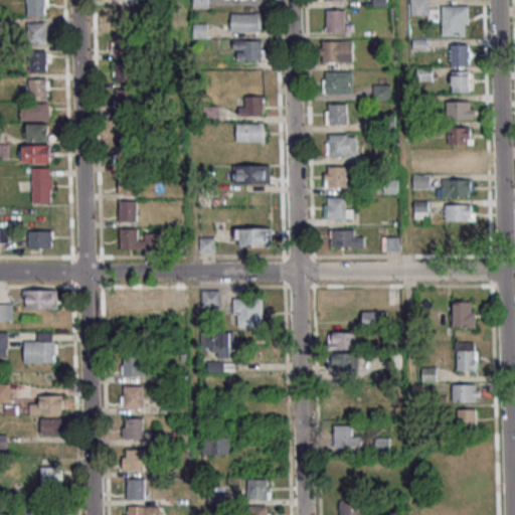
[(26,0),(27,16),(47,16),(47,0),(26,0)]
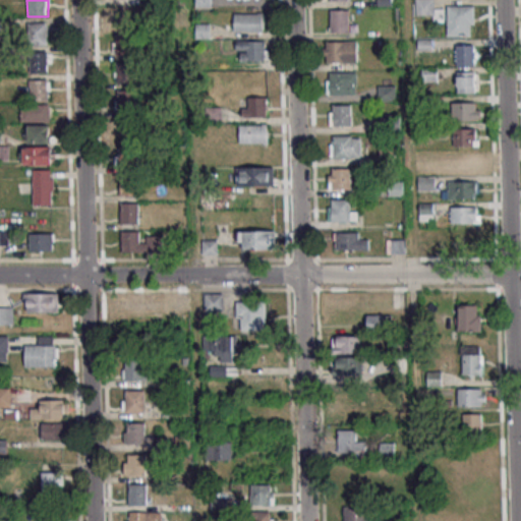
[(433,0),(414,0),(415,16),(435,16),(433,0)]
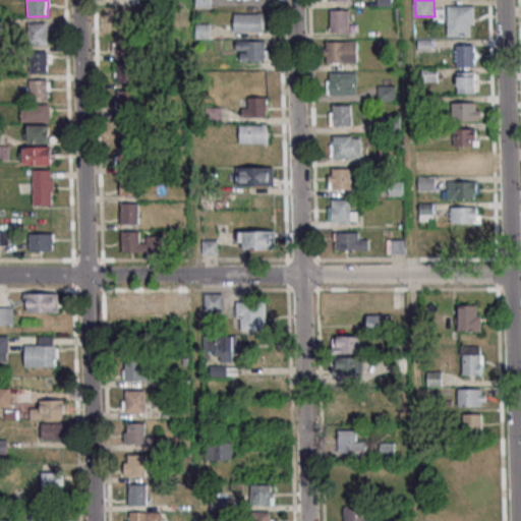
[(117,6),(117,26),(136,26),(136,6),(117,6)]
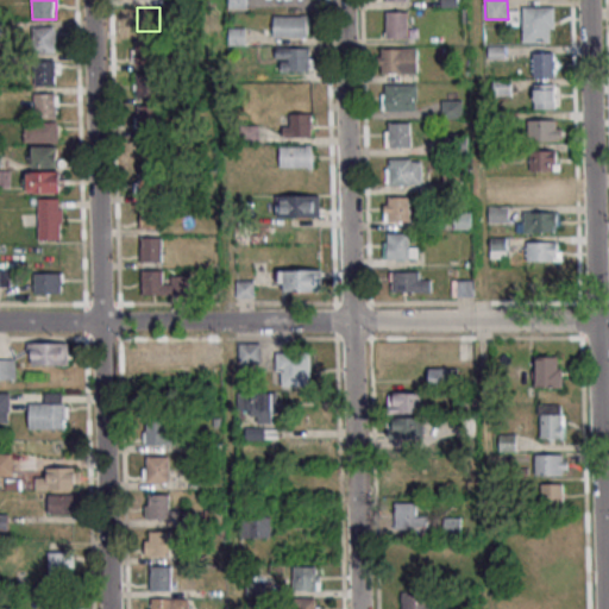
[(554,44),(554,8),(522,8),(522,44),(554,44)]
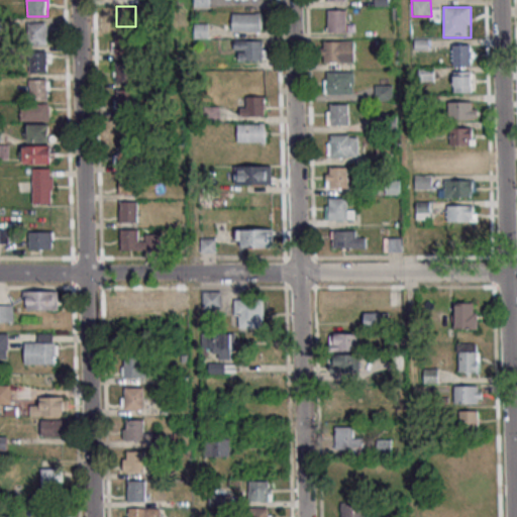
[(346,10),(327,10),(327,32),(346,32),(346,10)]
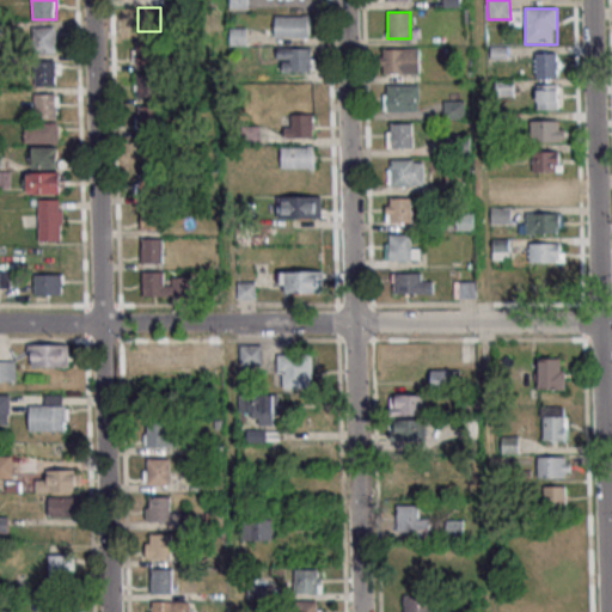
[(275,37),(310,37),(310,16),(275,16),(275,37)]
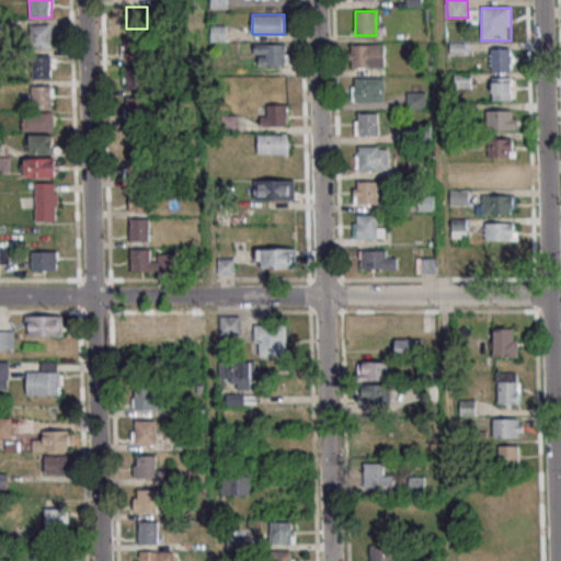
[(50,24),(31,24),(31,48),(50,48),(50,24)]
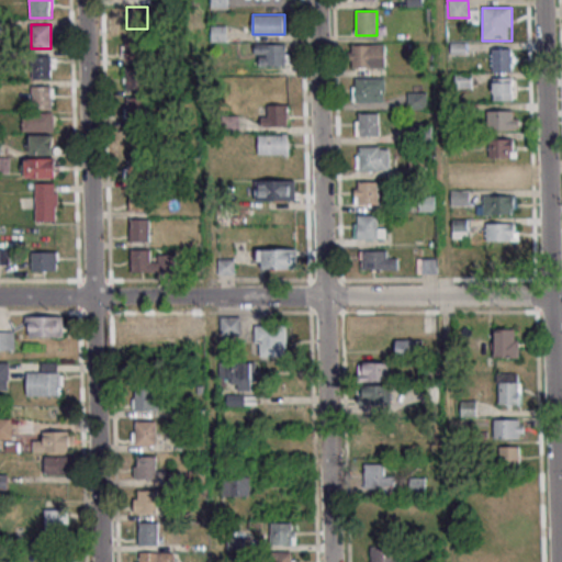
[(126,58),(150,58),(150,40),(126,38),(126,58)]
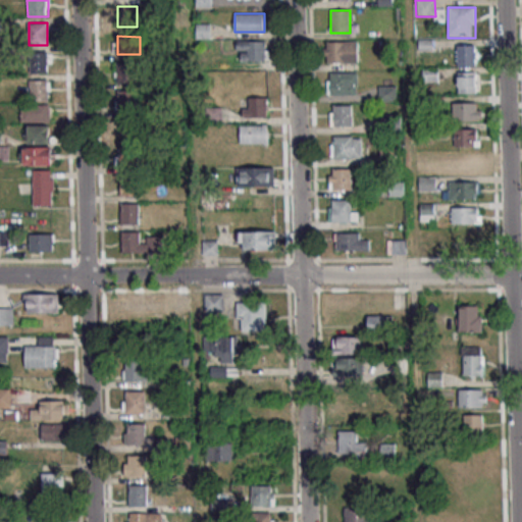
[(268,41),(237,41),(237,61),(268,61),(268,41)]
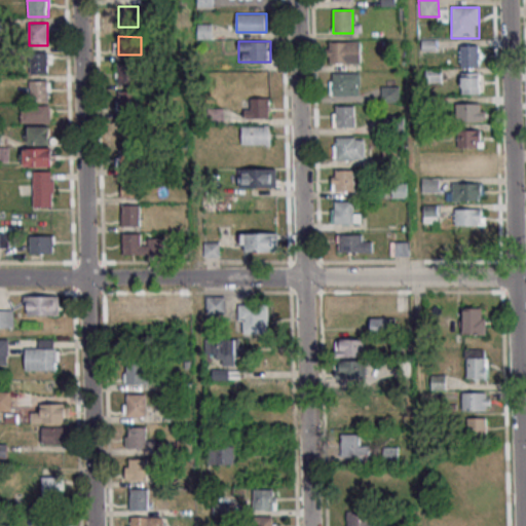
[(361,41),(327,41),(327,64),(361,64),(361,41)]
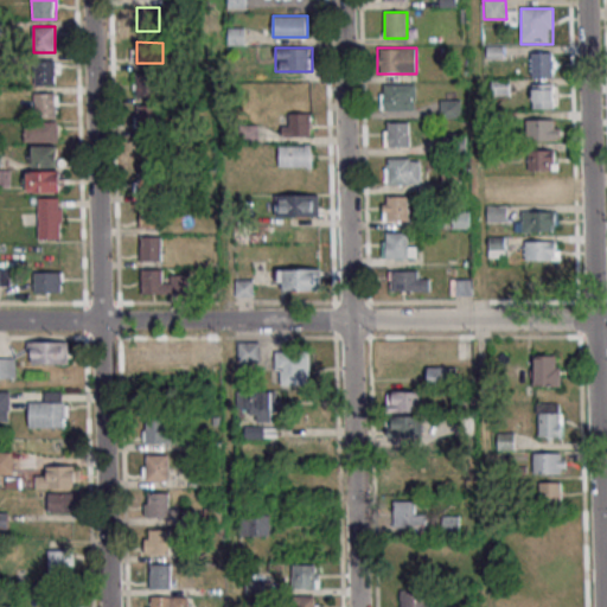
[(554,76),(554,51),(531,51),(531,76),(554,76)]
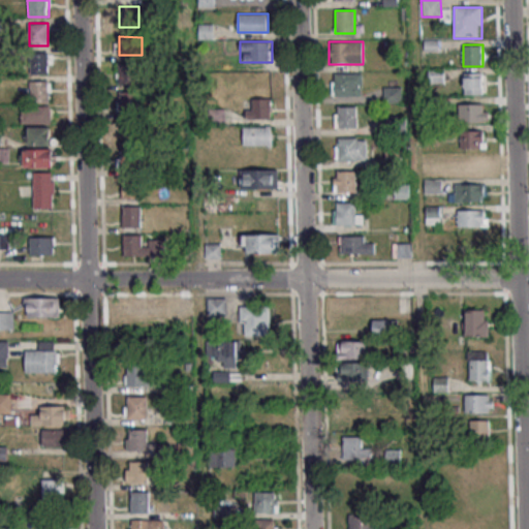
[(48,74),(48,53),(29,53),(29,74),(48,74)]
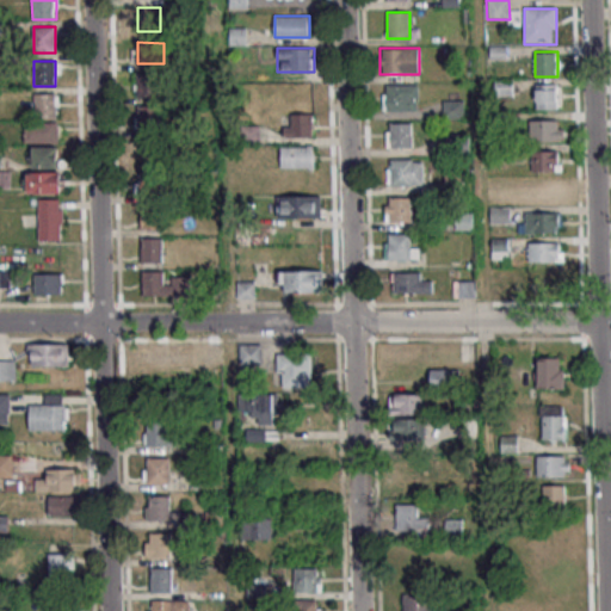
[(136,74),(136,98),(166,98),(166,74),(136,74)]
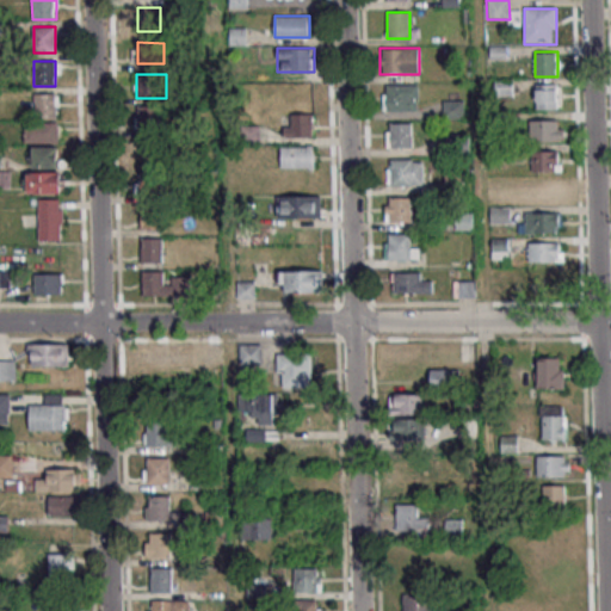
[(384,84),(384,111),(419,111),(419,84),(384,84)]
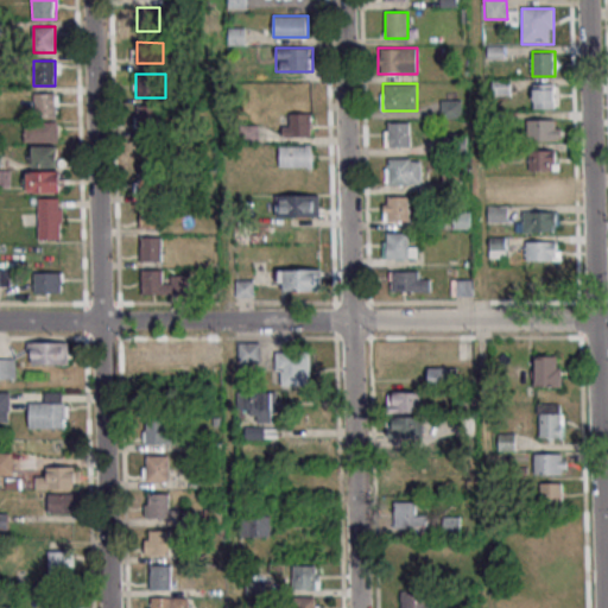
[(555,107),(555,83),(533,83),(533,107),(555,107)]
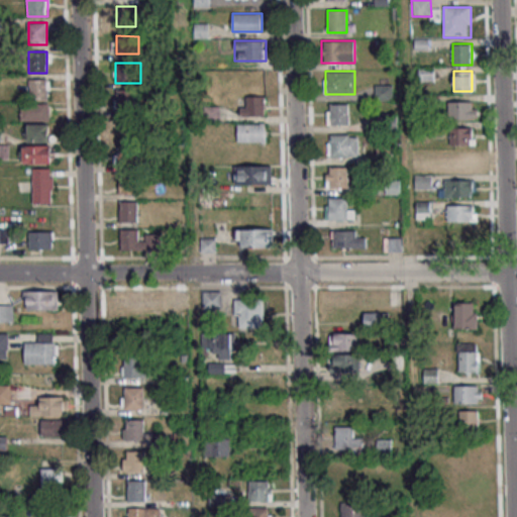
[(47,80),(29,80),(29,100),(47,100),(47,80)]
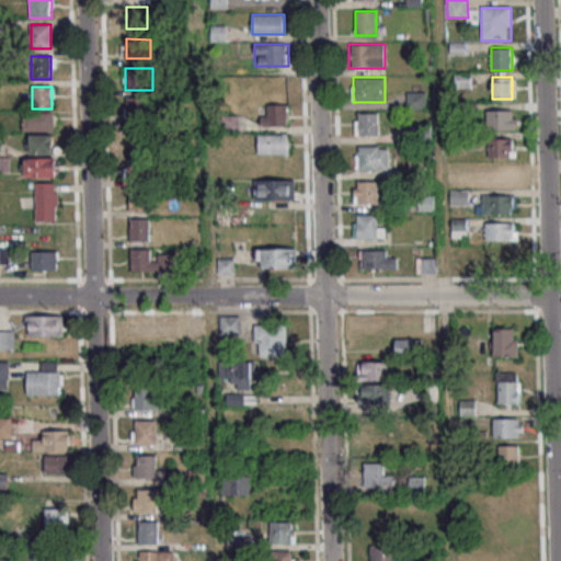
[(425,107),(425,92),(407,92),(408,107),(425,107)]
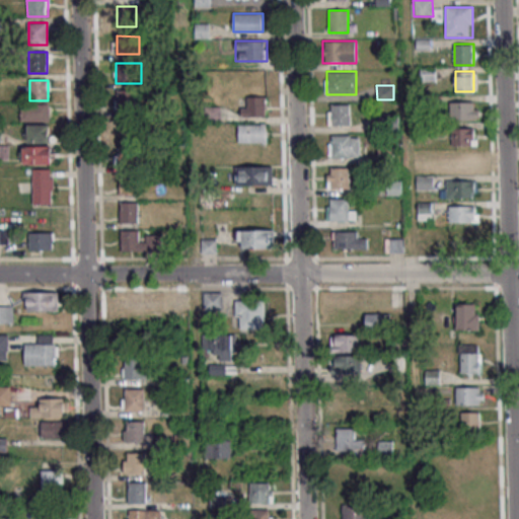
[(136,90),(116,90),(116,112),(136,112),(136,90)]
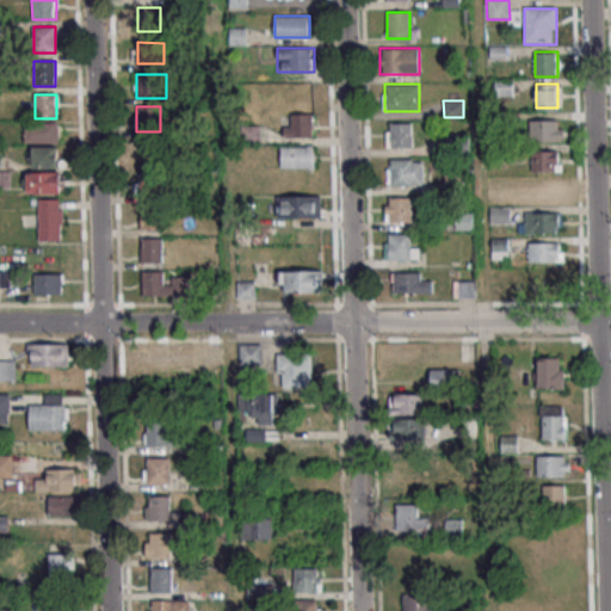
[(313,137),(313,113),(284,113),(284,137),(313,137)]
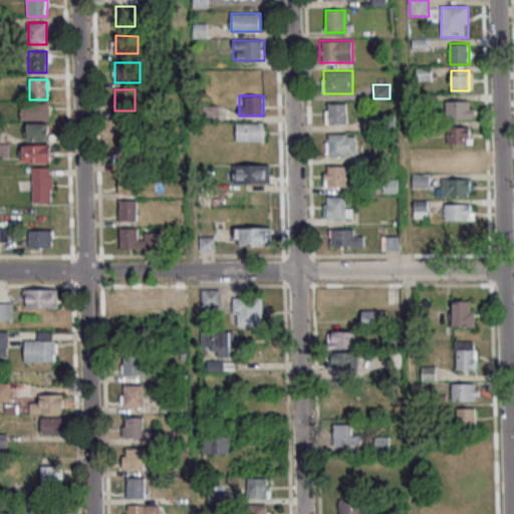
[(473,100),(446,100),(446,118),(473,117),(473,100)]
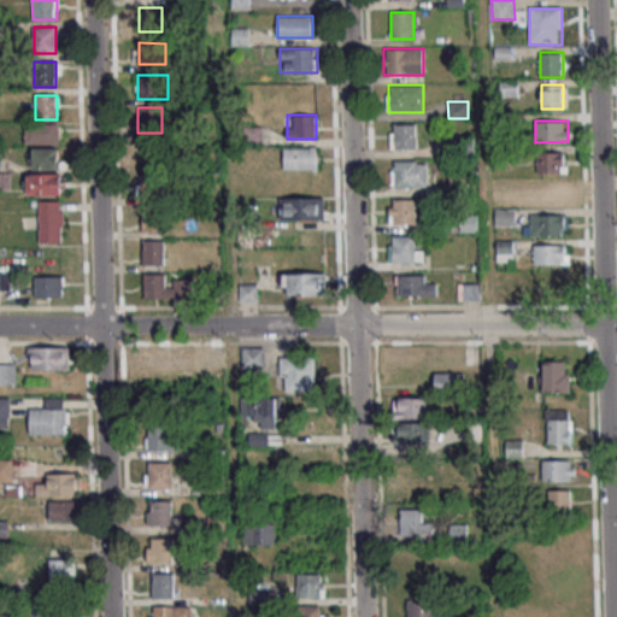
[(25,124),(25,144),(58,144),(58,124),(25,124)]
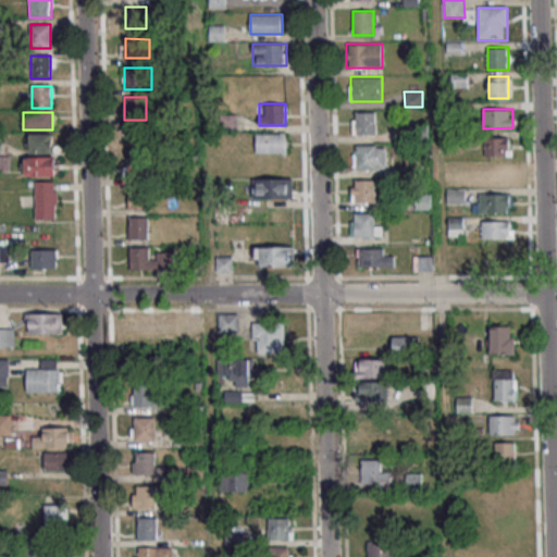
[(355,134),(375,134),(375,112),(355,112),(355,134)]
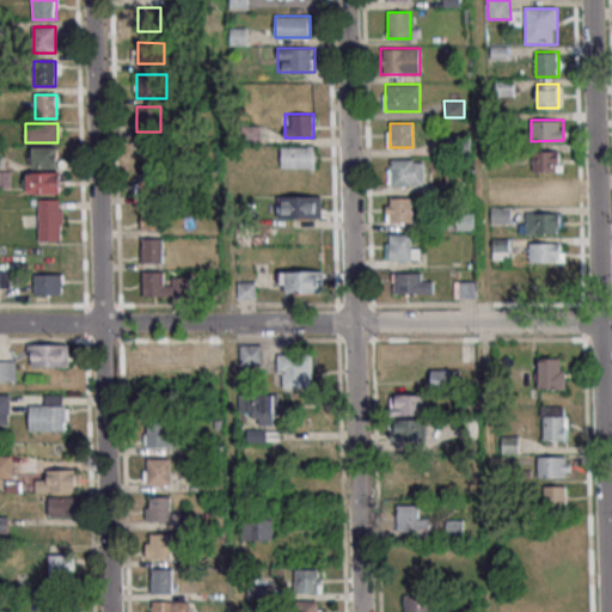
[(138,164),(163,164),(163,139),(138,139),(138,164)]
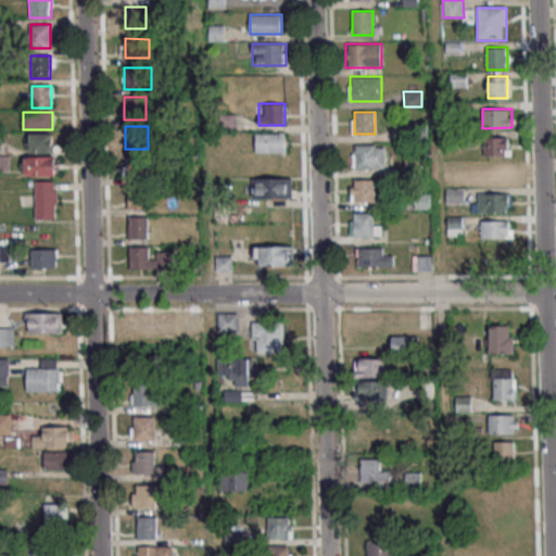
[(53,134),(29,134),(29,152),(53,152),(53,134)]
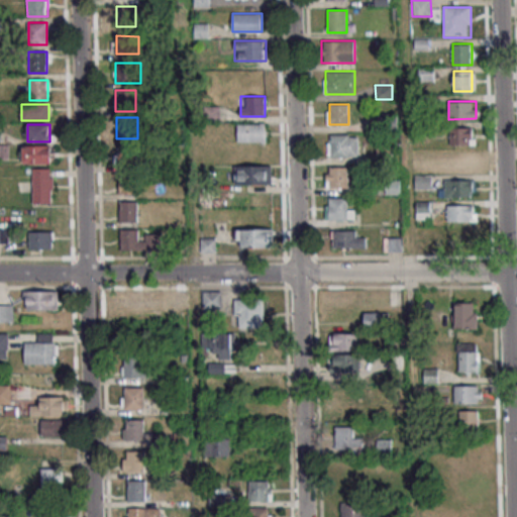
[(266,141),(266,124),(237,124),(237,141),(266,141)]
